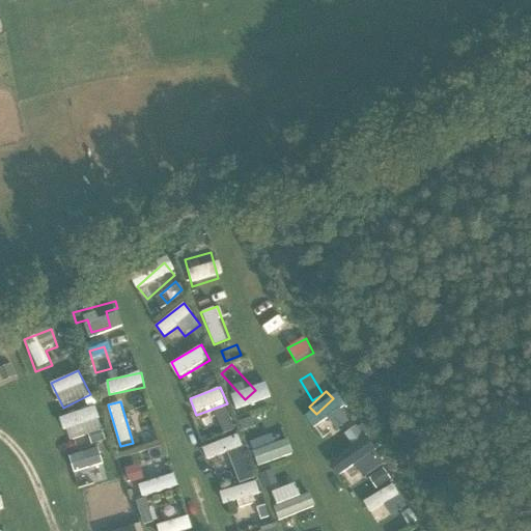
[(340,403),(312,413),(320,439),(348,430),(340,403)]
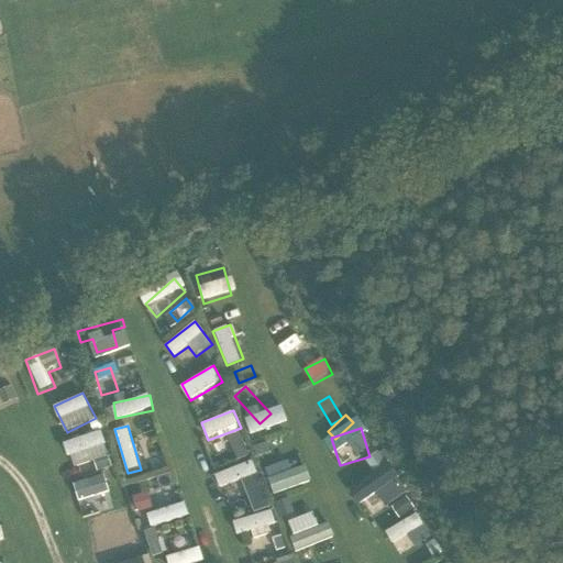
[(64,441),(72,466),(110,454),(102,430),(64,441)]
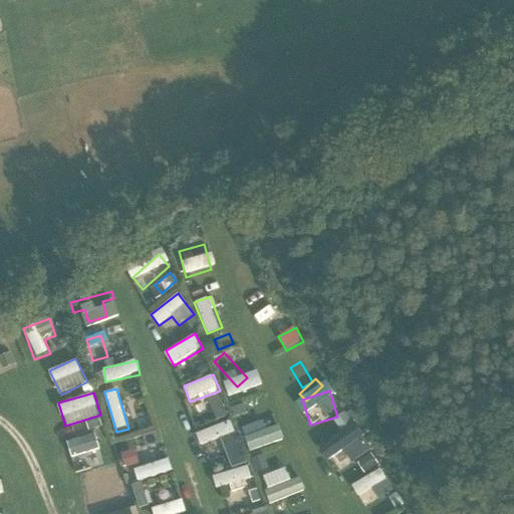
[(222,396),(194,401),(198,425),(226,420),(222,396)]
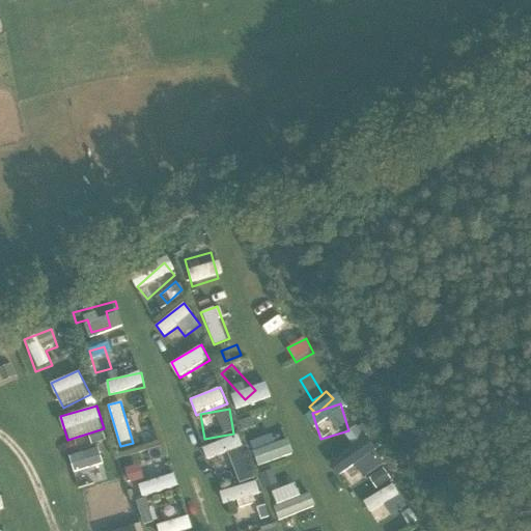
[(206,444),(216,470),(246,459),(236,434),(206,444)]
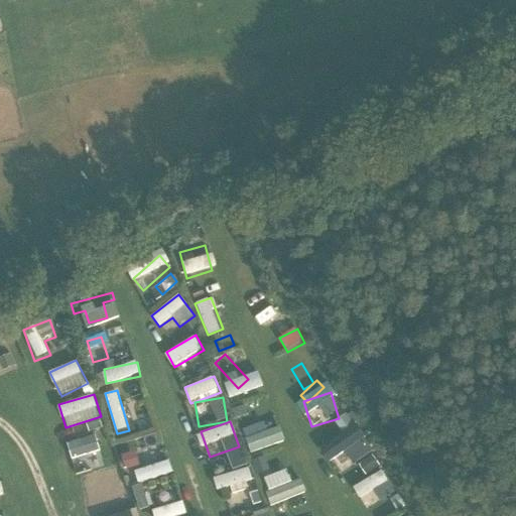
[(329,447),(337,460),(365,440),(357,428),(329,447)]
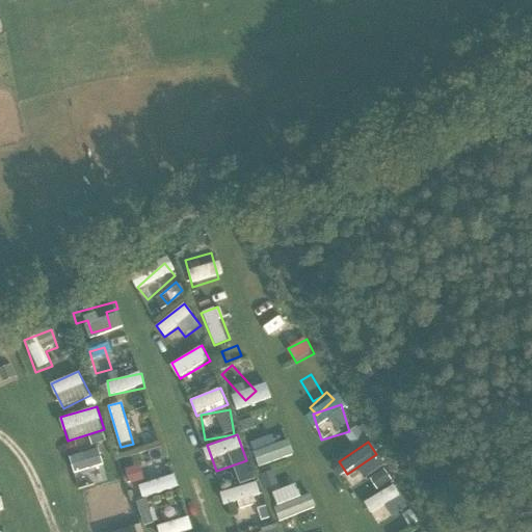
[(254,451),(259,470),(287,462),(283,444),(254,451)]
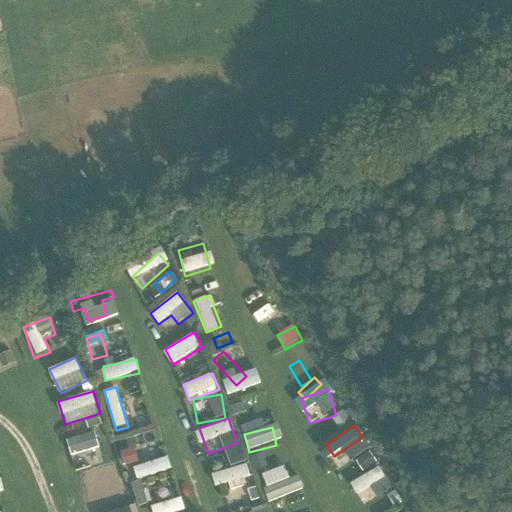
[(76,442),(79,457),(109,451),(106,436),(76,442)]
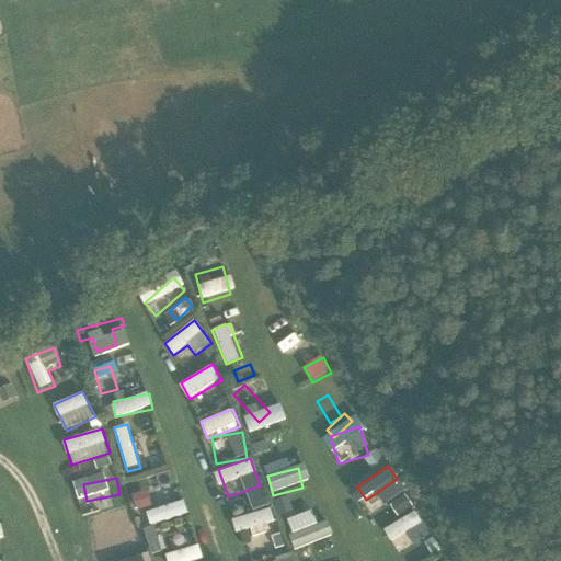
[(151,491),(153,517),(183,515),(182,489),(151,491)]
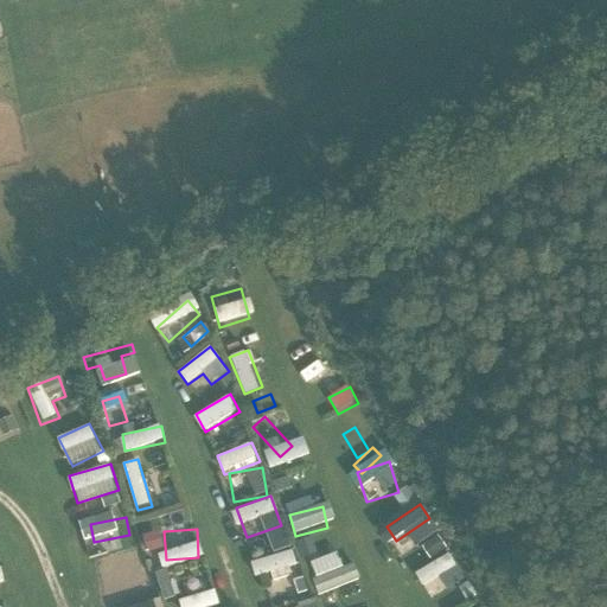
[(442,540),(426,544),(429,558),(446,555),(442,540)]
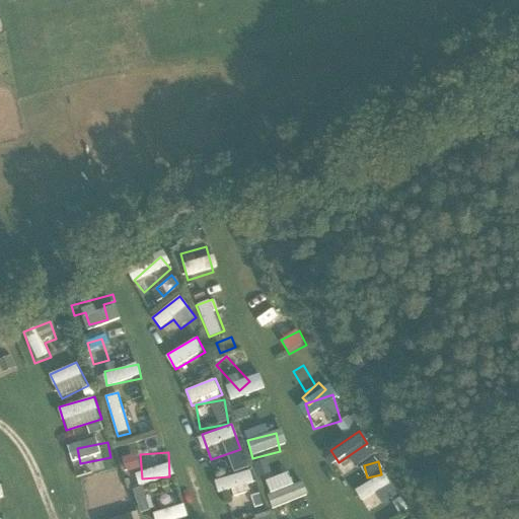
[(250,468),(215,479),(219,492),(254,479),(250,468)]
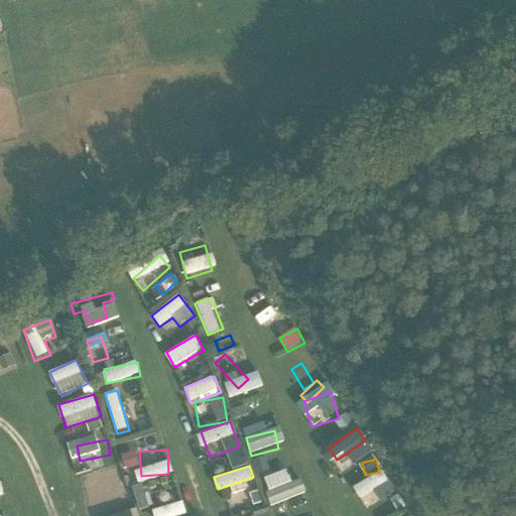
[(265,477),(270,490),(292,481),(287,468),(265,477)]
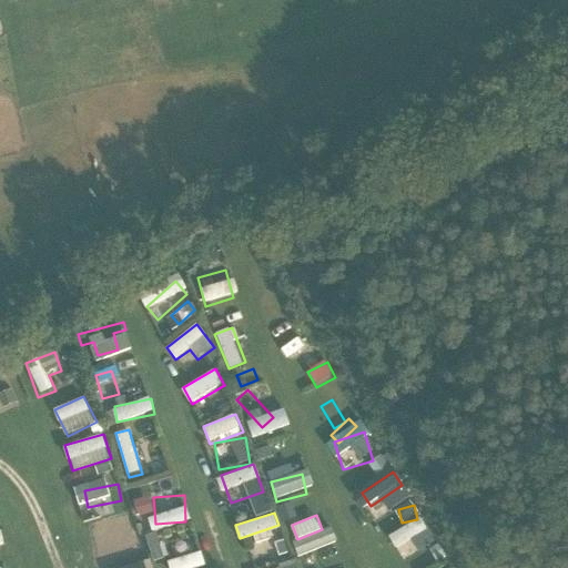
[(132,518),(100,525),(104,547),(137,540),(132,518)]
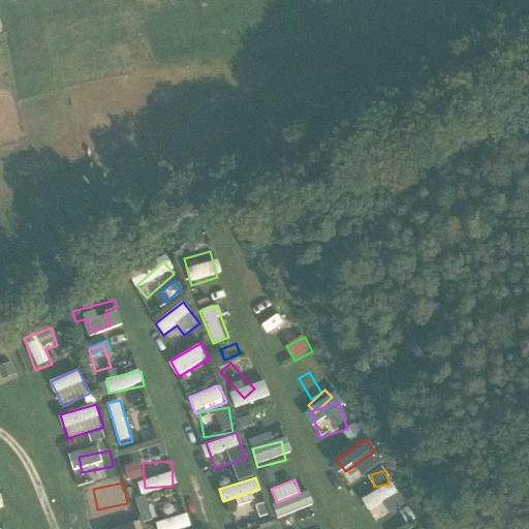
[(392,484),(363,501),(374,519),(382,514),(392,528),(398,528),(403,527),(396,515),(406,509),(400,499),(400,498),(392,484)]
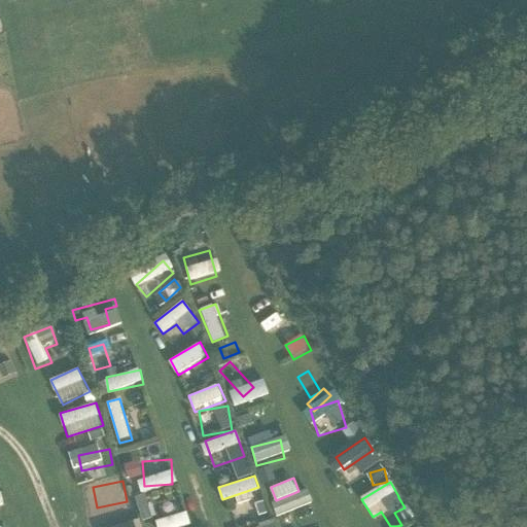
[(143,518),(155,515),(149,493),(137,496),(143,518)]
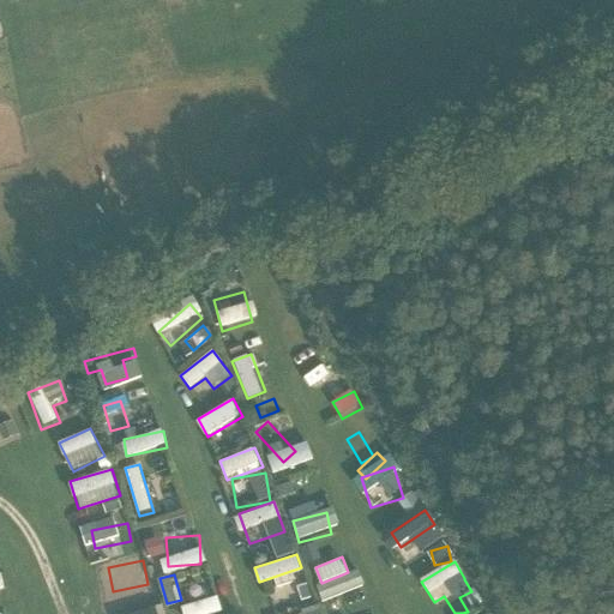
[(188,590),(192,600),(180,605),(184,613),(211,613),(224,609),(214,582),(188,590)]
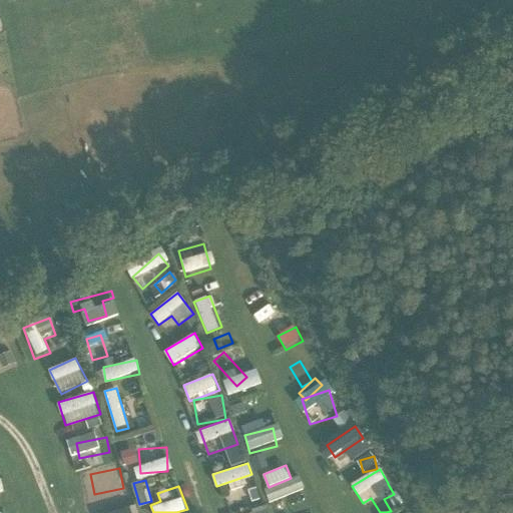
[(271,512),(270,502),(257,504),(257,512),(271,512)]
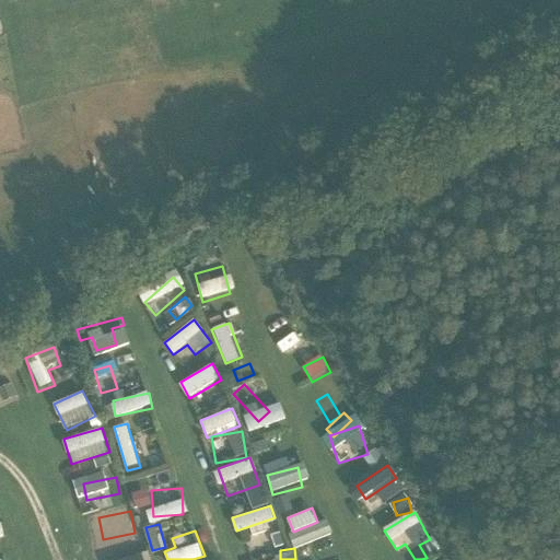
[(109,559),(141,559),(141,549),(109,549),(109,559)]
